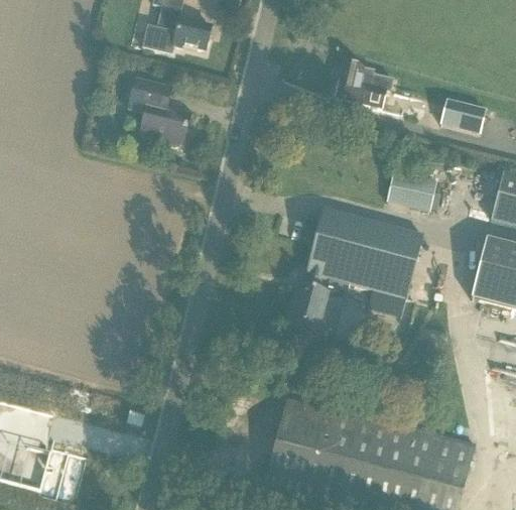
[(145,25),(140,46),(169,53),(171,44),(182,47),(182,44),(205,50),(211,25),(190,20),(191,18),(178,15),(180,7),(182,0),(153,0),(153,1),(152,3),(162,5),(156,28),(145,25)]
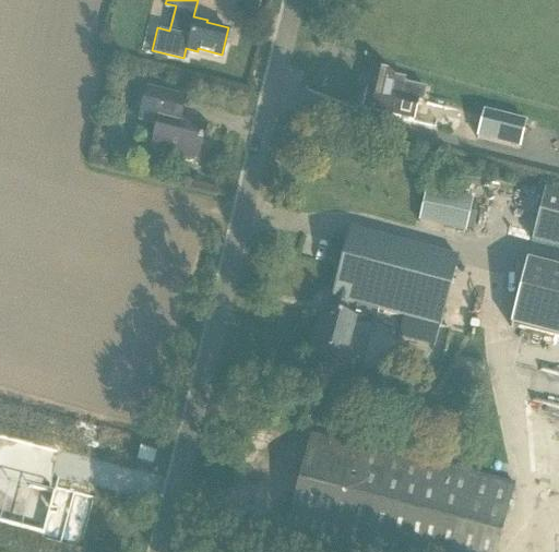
[(363,104),(413,116),(417,97),(421,98),(426,84),(404,79),(405,74),(372,67),(368,84),(367,84),(363,104)]
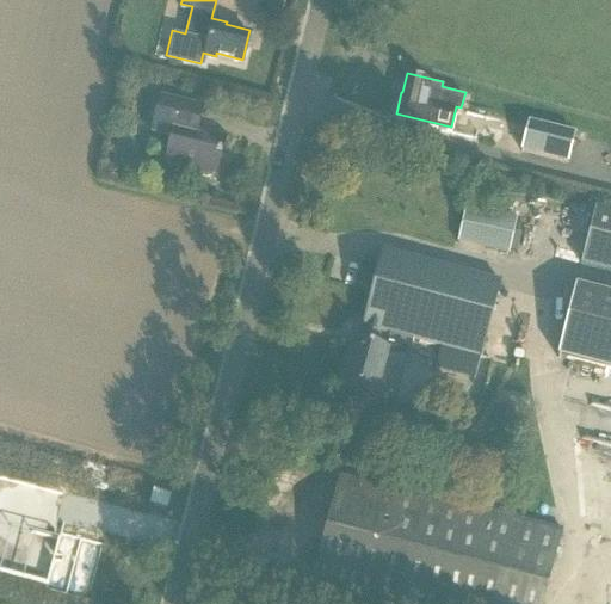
[(199,102),(160,92),(152,128),(171,133),(165,158),(215,170),(224,133),(193,125),(199,102)]
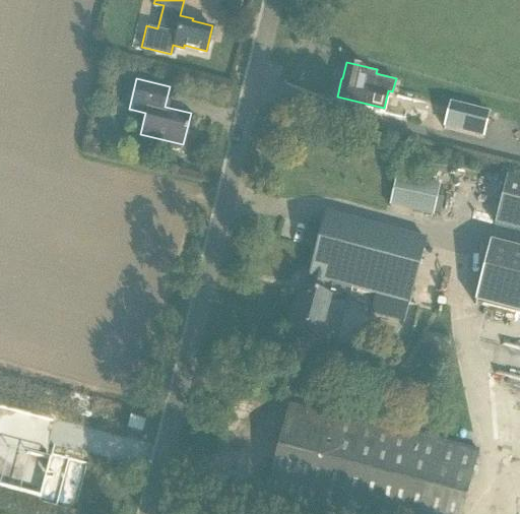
[(444,123),(482,133),(489,110),(450,100),(444,123)]
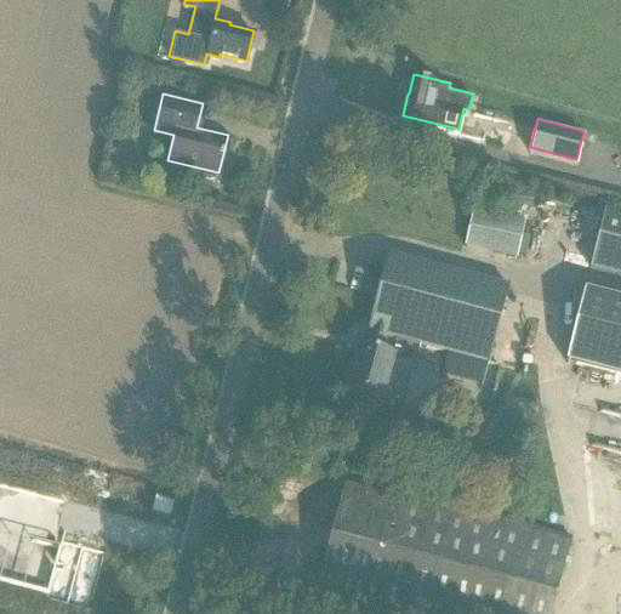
[(517,251),(524,217),(474,206),(466,240),(517,251)]
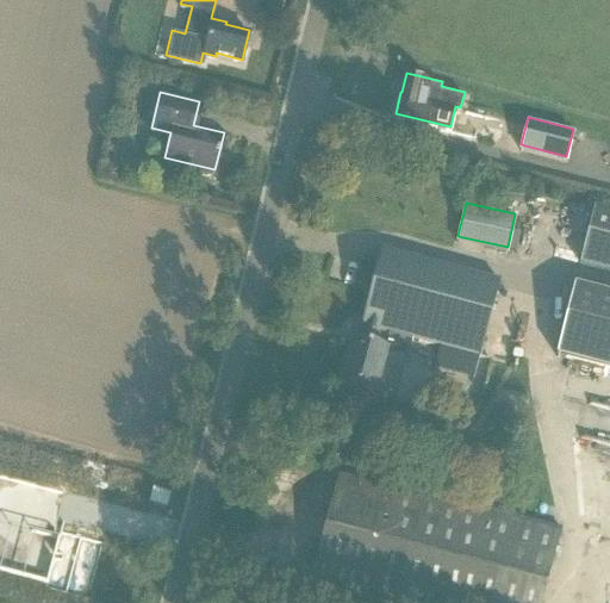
[(579,259),(609,266),(609,206),(592,203),(579,259)]
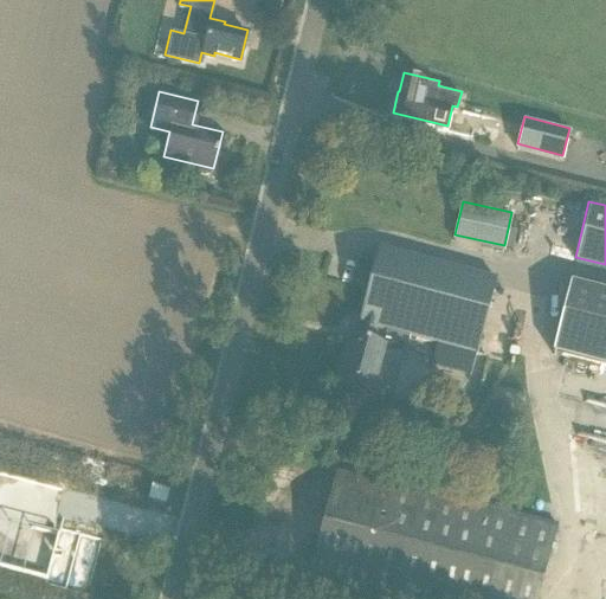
[(497,272),(382,243),(376,263),(374,263),(354,337),(349,335),(337,377),(393,393),(410,333),(437,340),(432,360),(472,371),(497,272)]
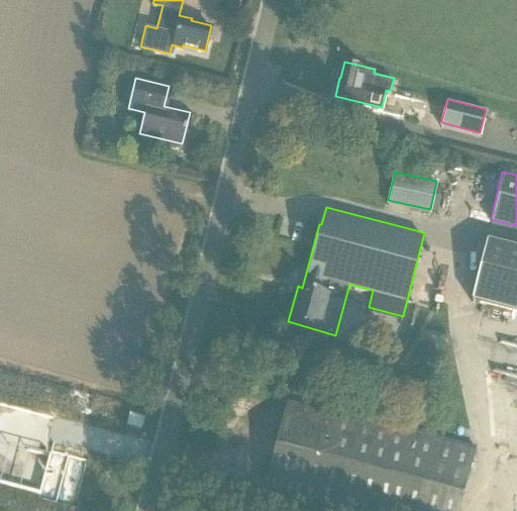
[(471,297),(516,308),(516,245),(486,238),(471,297)]
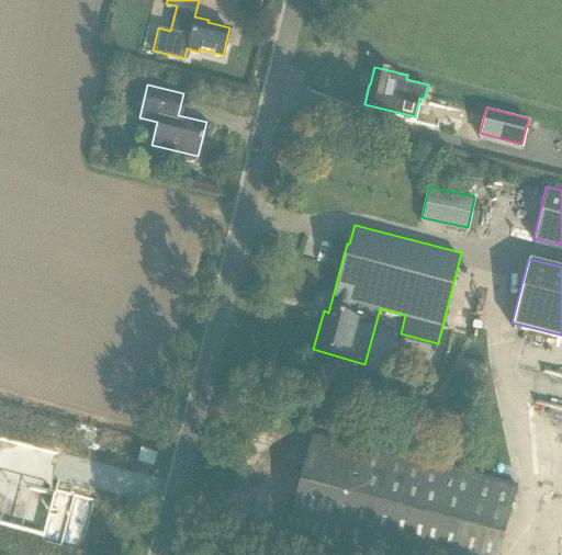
[(486,372),(489,358),(473,354),(470,367),(486,372)]
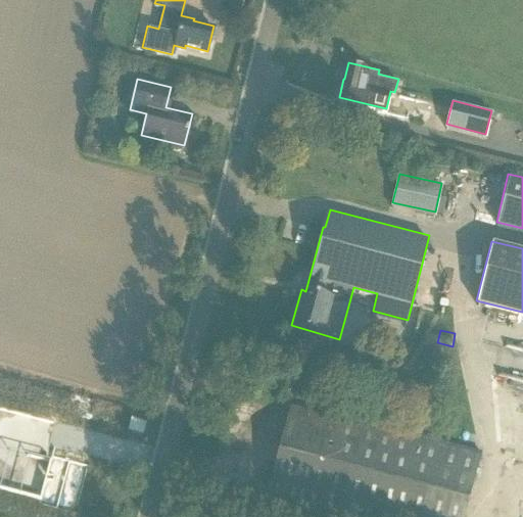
[(463,516),(480,452),(290,403),(266,500),(331,516),(463,516)]
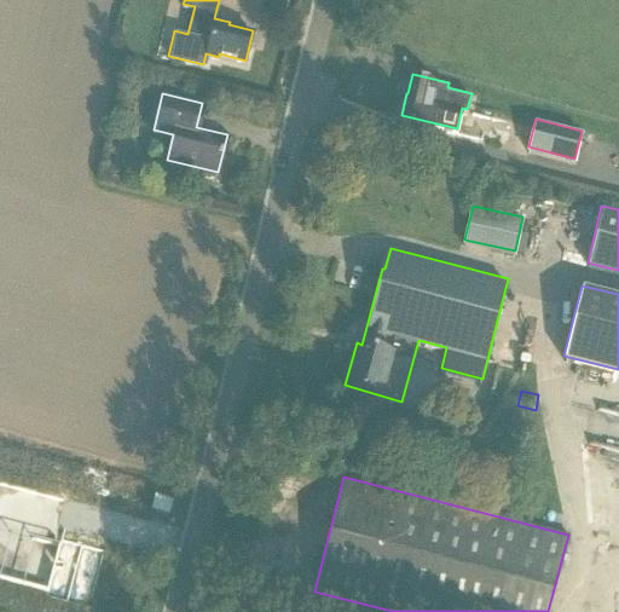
[(0,579),(45,592),(44,598),(90,610),(105,550),(59,538),(57,544),(34,538),(22,583),(1,578),(6,561),(0,560),(0,579)]
